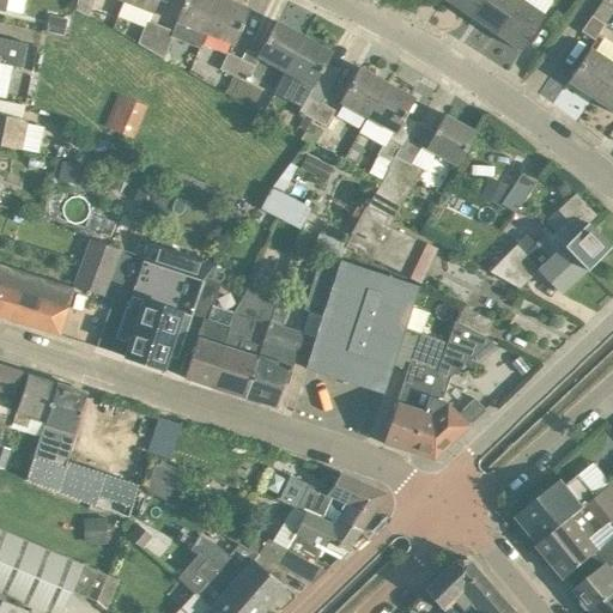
[(87,18),(95,0),(93,0),(77,0),(74,11),(87,18)]
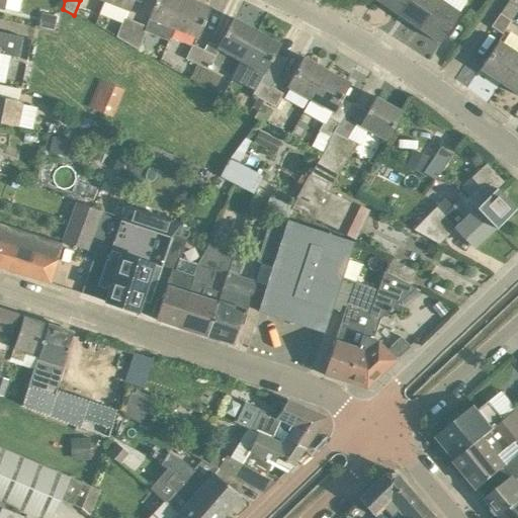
[(128,11),(133,0),(104,0),(104,2),(128,11)]
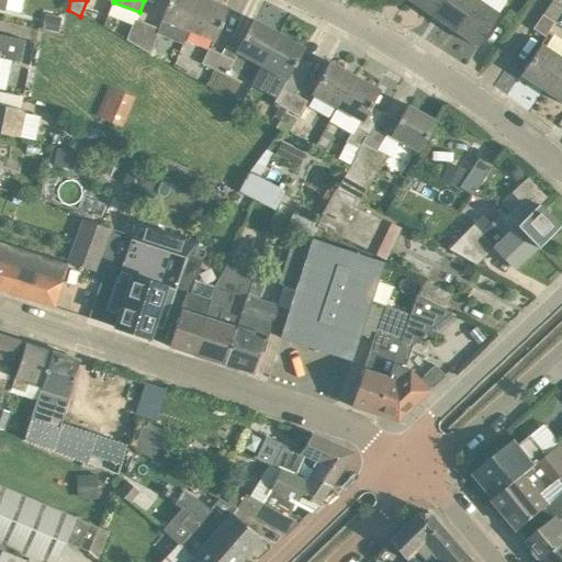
[(160,21),(158,30),(156,34),(158,35),(182,45),(188,32),(187,32),(199,0),(168,0),(160,21)]
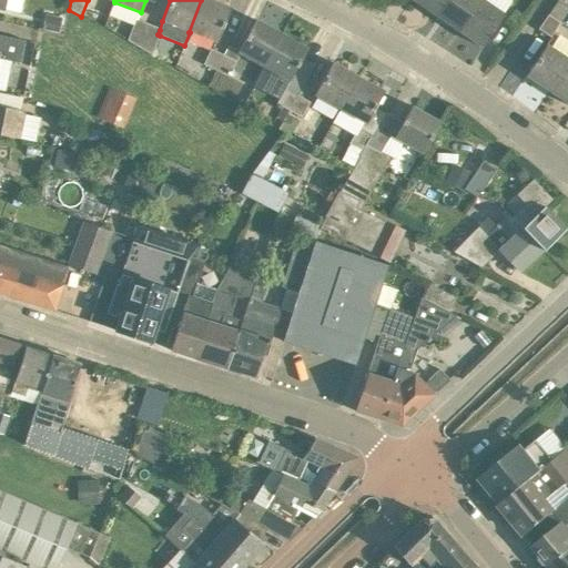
[(216,42),(231,9),(209,0),(201,0),(189,32),(190,32),(216,42)]
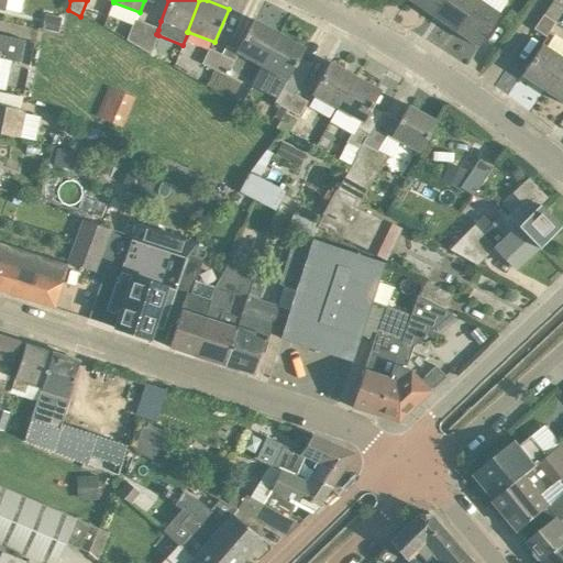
[(407,0),(431,15),(441,0),(407,0)]
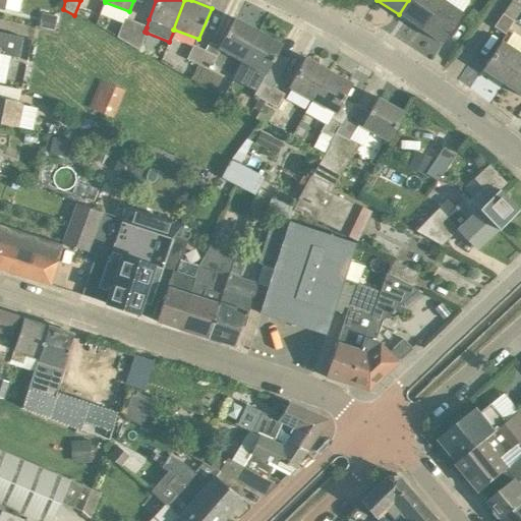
[(439,0),(408,0),(399,14),(420,30),(439,0)]
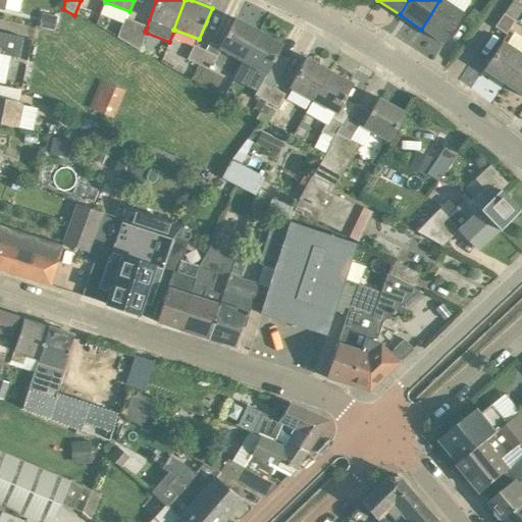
[(442,44),(463,13),(442,0),(439,0),(421,30),(442,44)]
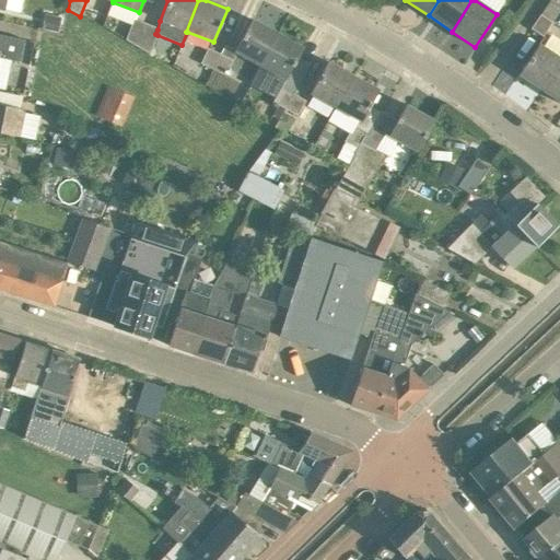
[(514,15),(506,10),(501,18),(509,23),(514,15)]
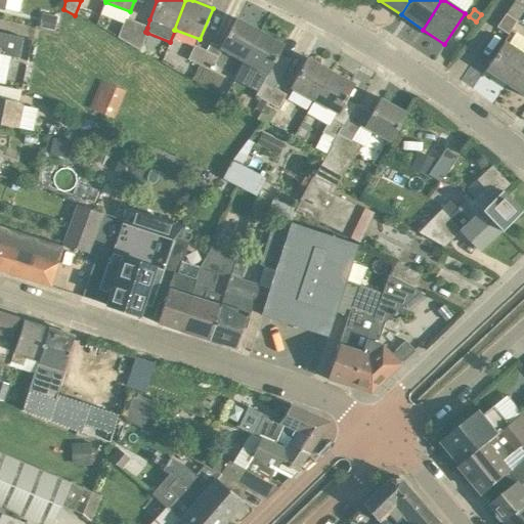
[(53,31),(56,16),(42,13),(39,28),(53,31)]
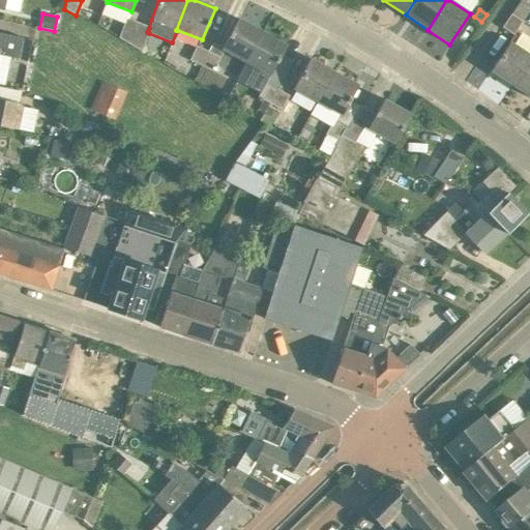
[(513,35),(522,22),(510,15),(502,28),(513,35)]
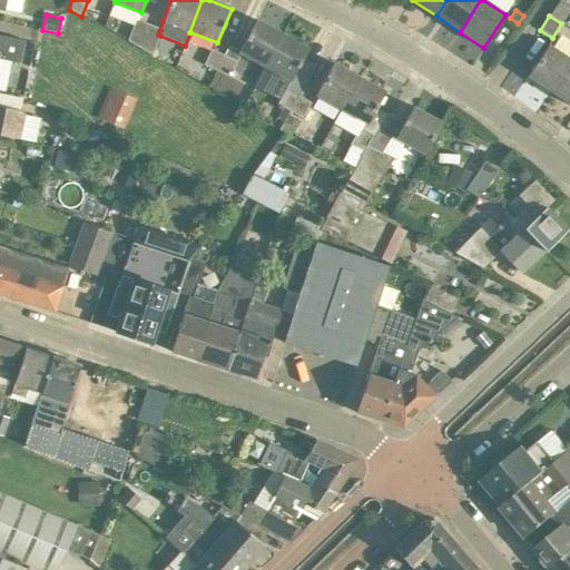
[(139,49),(149,26),(136,20),(127,41),(139,49)]
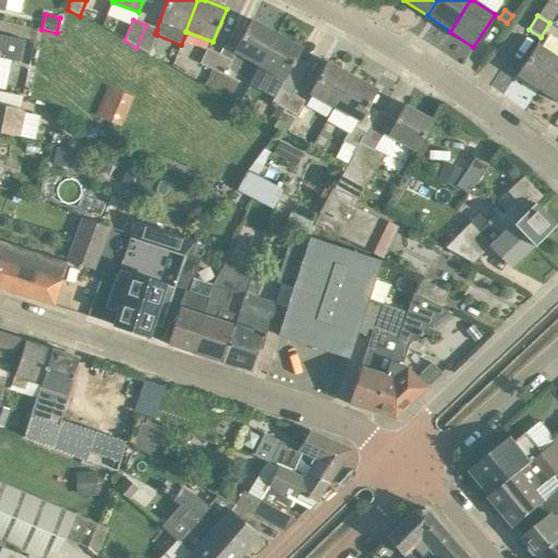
[(258,67),(276,35),(251,21),(233,52),(258,67)]
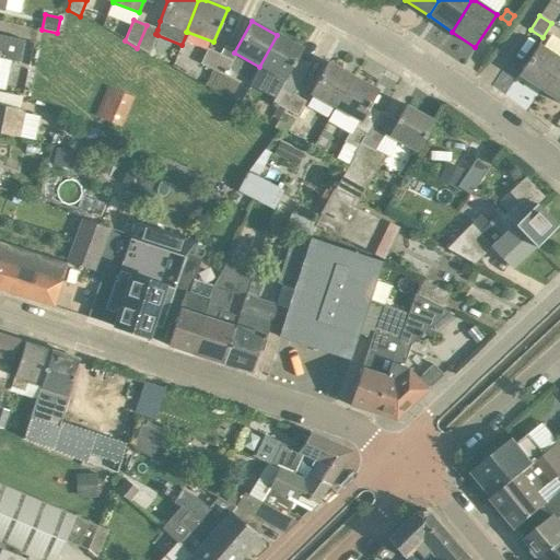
[(158,30),(147,25),(137,48),(149,56),(150,55),(158,35),(155,34),(158,30)]
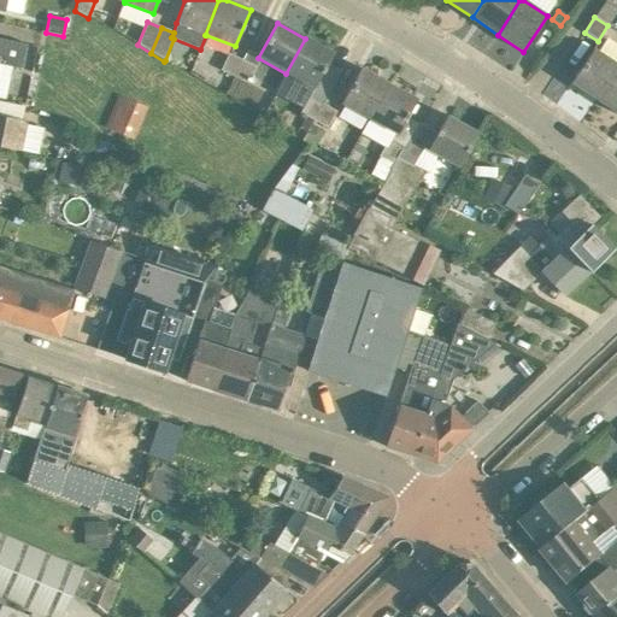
[(0,99),(5,101),(12,66),(22,68),(27,43),(0,37),(0,99)]
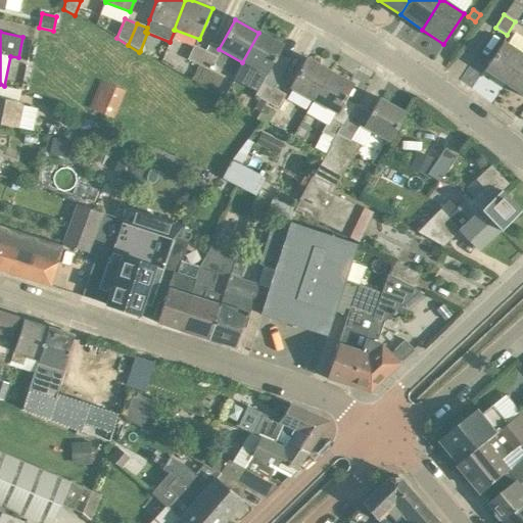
[(287,63),(276,57),(283,46),(258,33),(242,62),(266,75),(254,96),(266,103),(274,89),(287,63)]
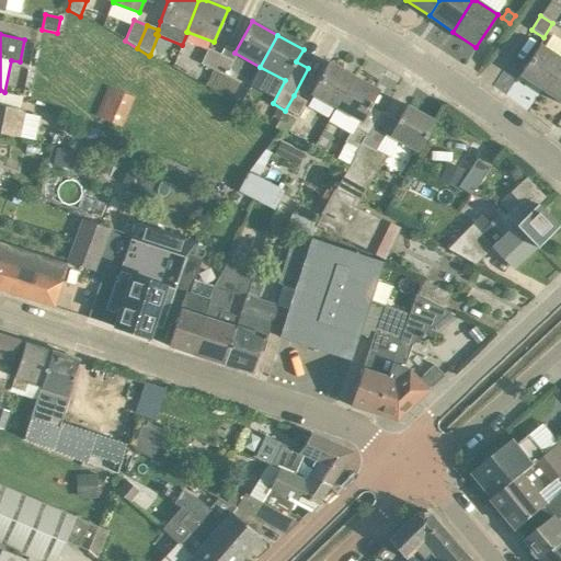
[(560,65),(560,59),(539,45),(519,76),(544,92),(560,65)]
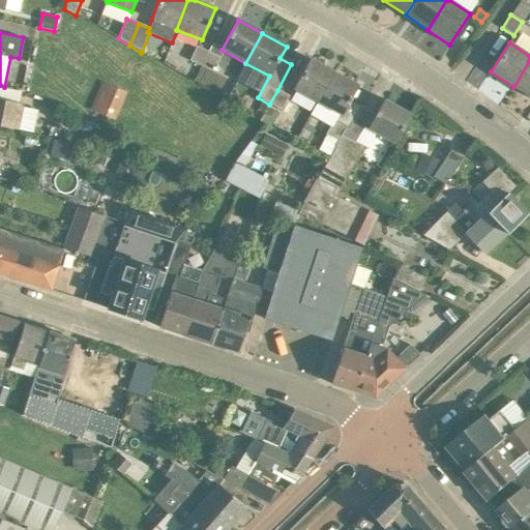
[(201,66),(208,52),(197,47),(189,61),(201,66)]
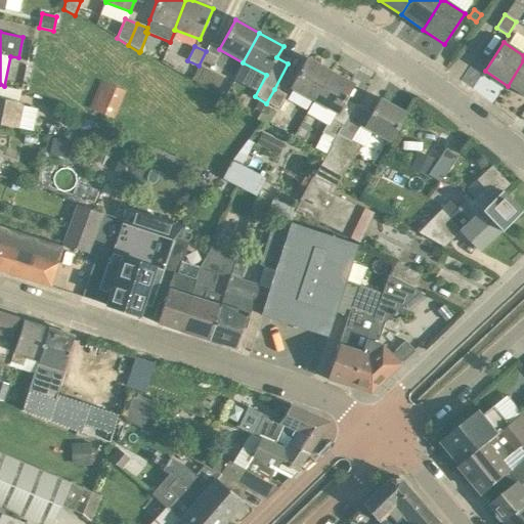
[(211,72),(218,57),(206,51),(199,66),(211,72)]
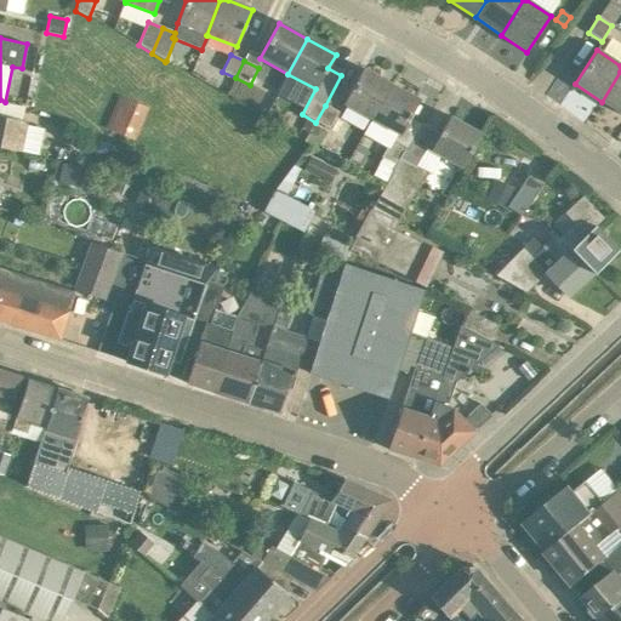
[(371,120),(391,85),(363,69),(343,104),(371,120)]
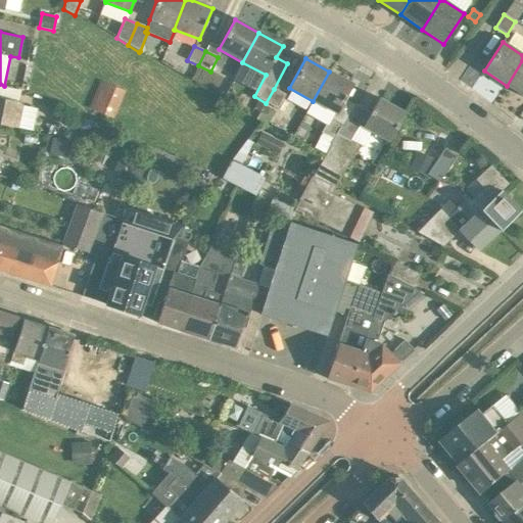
[(522,60),(507,86),(522,96),(522,60)]
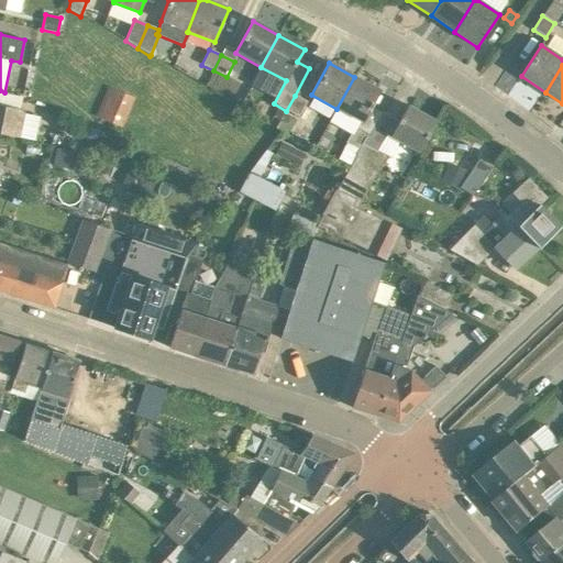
[(384,113),(372,107),(381,91),(354,77),(337,109),(359,121),(355,128),(354,128),(345,143),(348,144),(339,159),(350,166),(362,144),(366,135),(371,138),(384,113)]
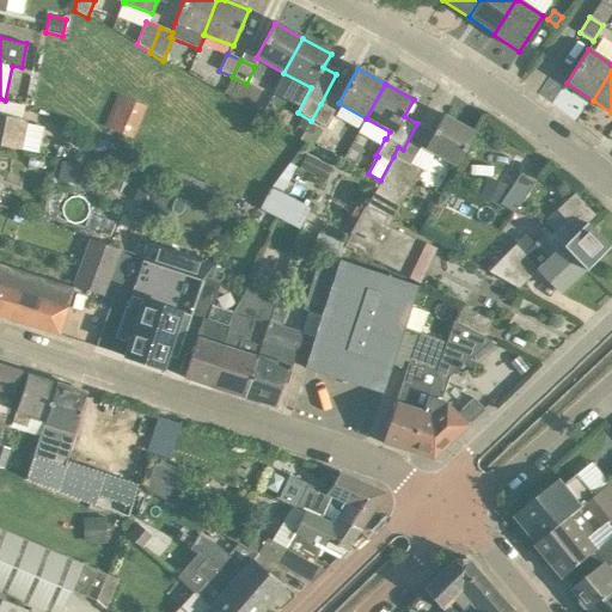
[(133,140),(146,108),(117,95),(104,128),(133,140)]
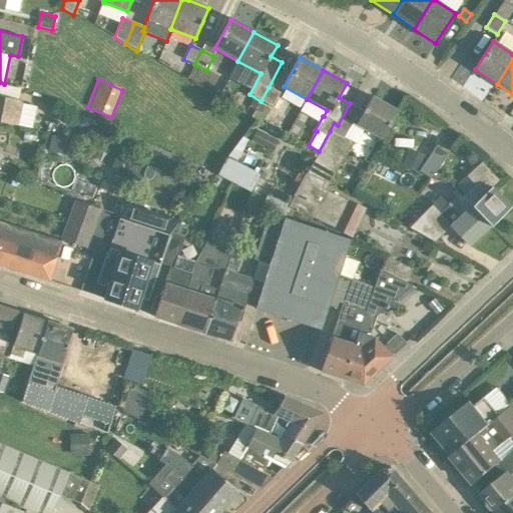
[(263,124),(280,93),(269,87),(261,101),(250,118),(263,124)]
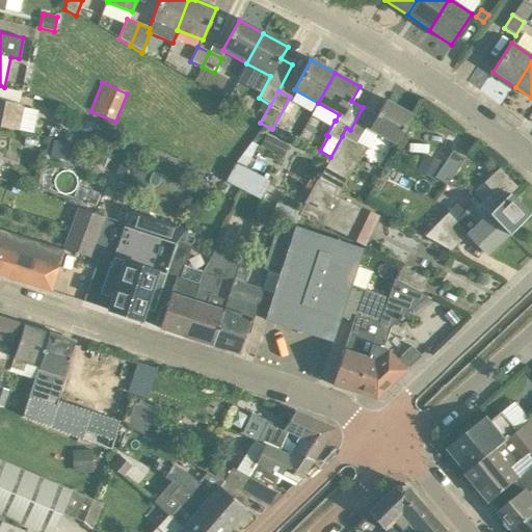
[(0,126),(15,130),(21,104),(0,99),(0,126)]
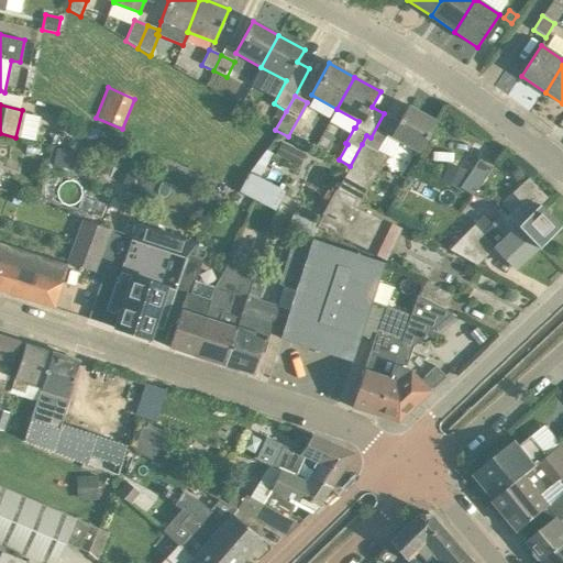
[(419,153),(435,122),(407,107),(399,122),(384,113),(371,138),(366,135),(362,144),(376,153),(377,152),(386,135),(419,153)]
